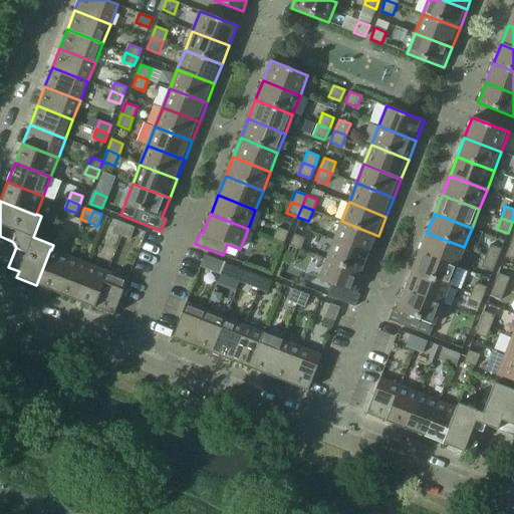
[(113,232),(121,235),(126,224),(117,221),(113,232)]
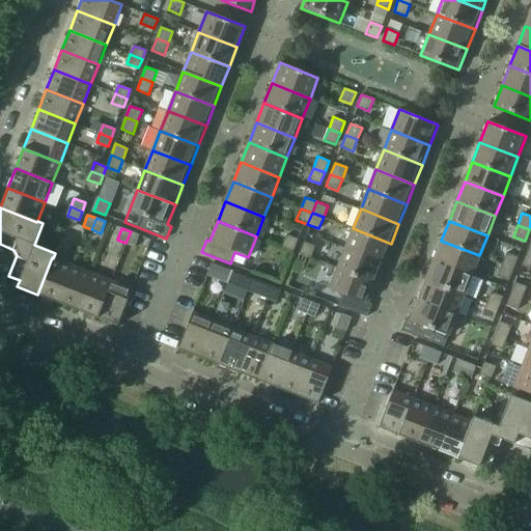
[(353,228),(345,248),(384,263),(391,244),(353,228)]
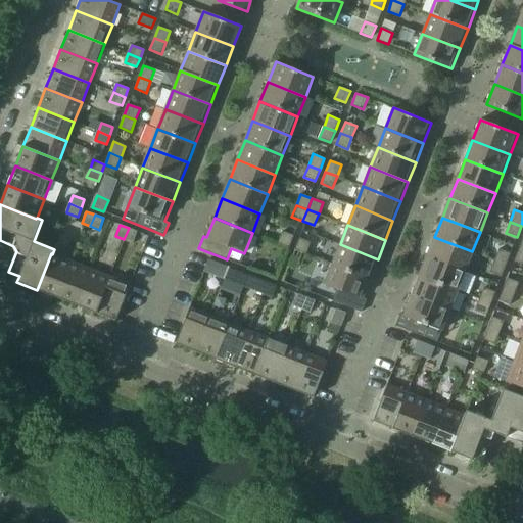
[(129,228),(124,239),(133,243),(137,231),(129,228)]
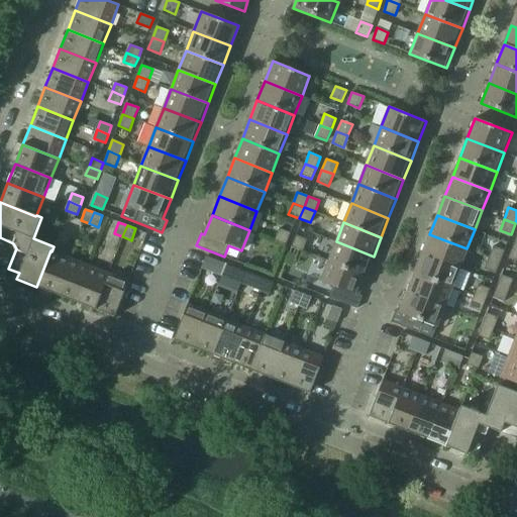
[(275,240),(286,244),(291,233),(279,228),(275,240)]
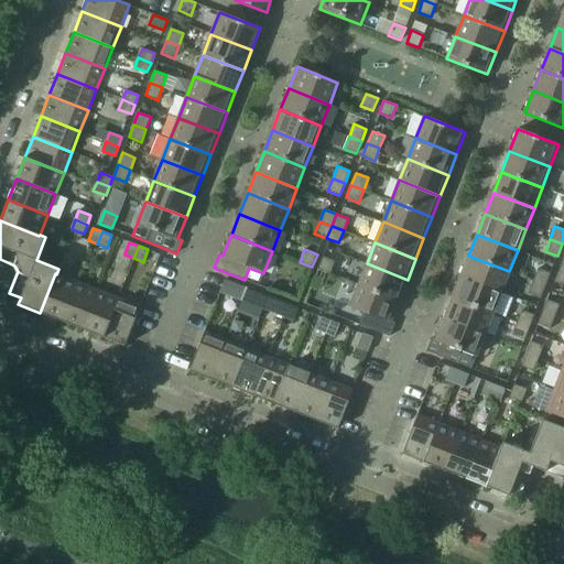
[(468,256),(461,277),(501,292),(509,271),(468,256)]
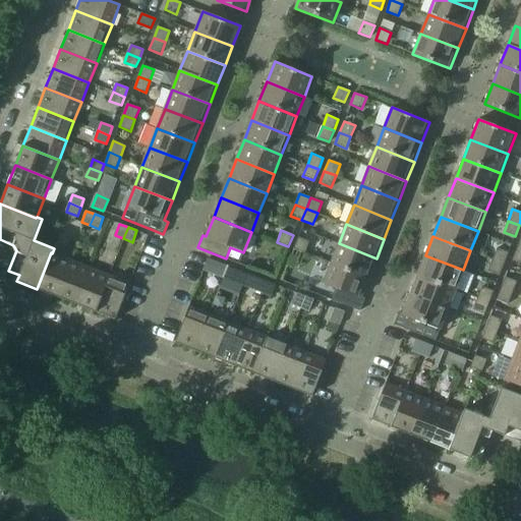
[(294,248),(305,252),(309,241),(298,237),(294,248)]
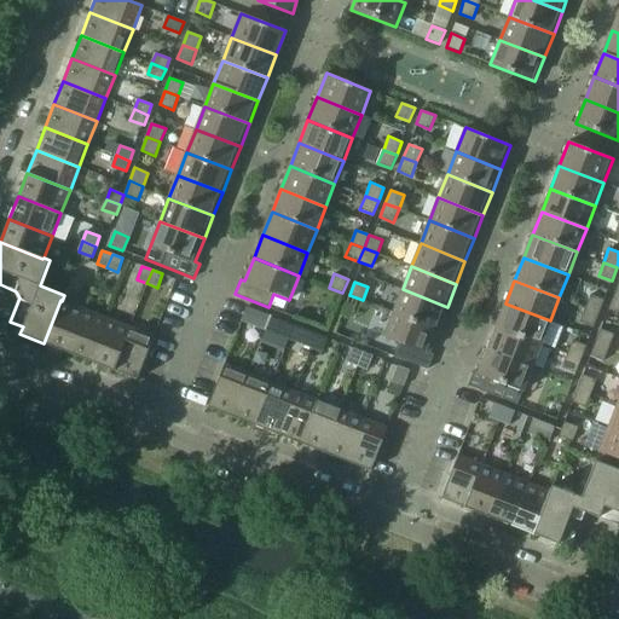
[(403,289),(393,312),(438,330),(447,307),(403,289)]
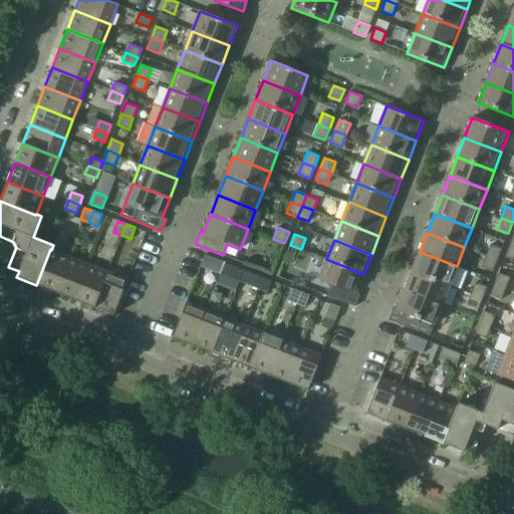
[(491,244),(486,256),(497,260),(502,249),(491,244)]
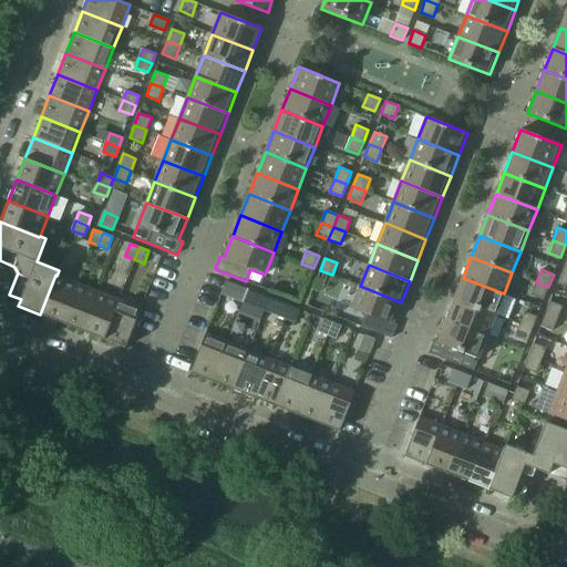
[(566,272),(562,271),(557,284),(566,287),(566,272)]
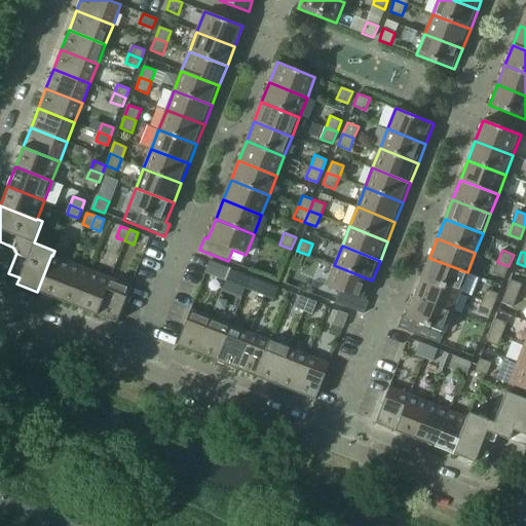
[(37,292),(57,299),(71,263),(52,256),(51,255),(37,292)]
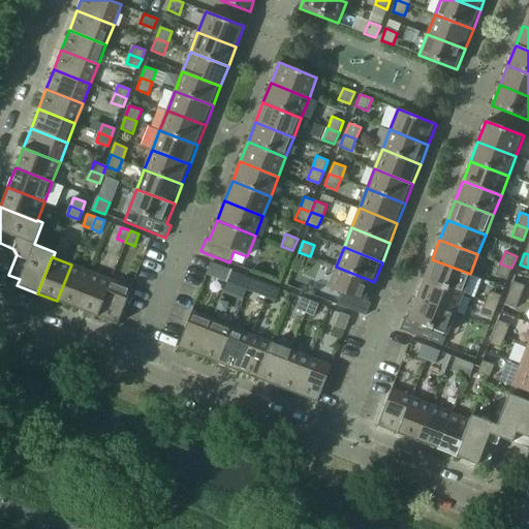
[(432,259),(425,279),(463,293),(470,274),(432,259)]
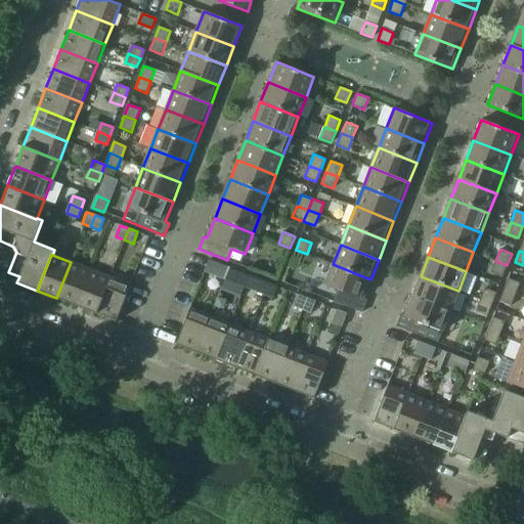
[(209,259),(205,271),(225,279),(229,267),(209,259)]
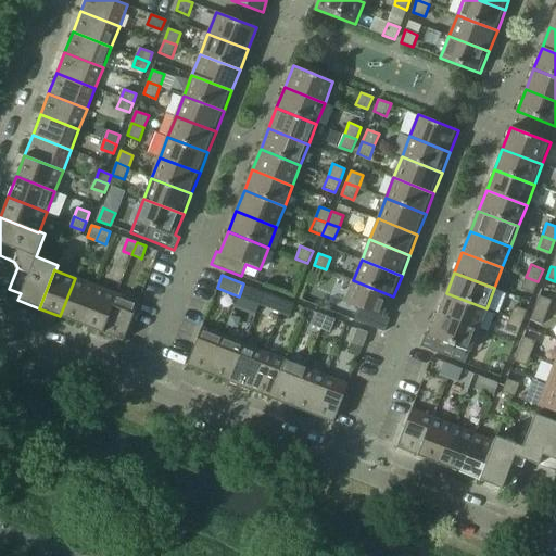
[(538,281),(526,277),(521,289),(533,293),(538,281)]
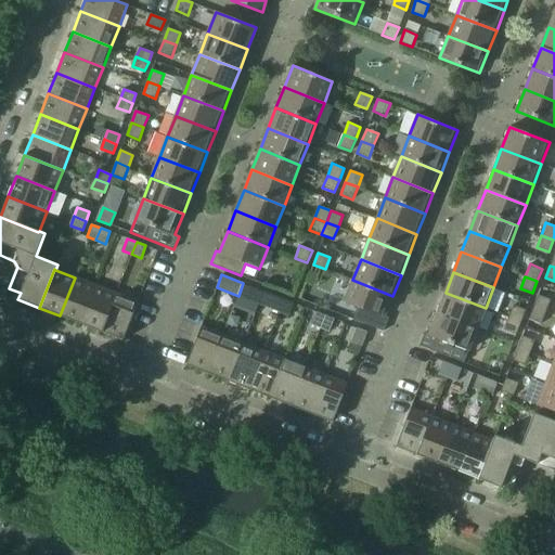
[(60,315),(80,324),(95,285),(75,278),(60,315)]
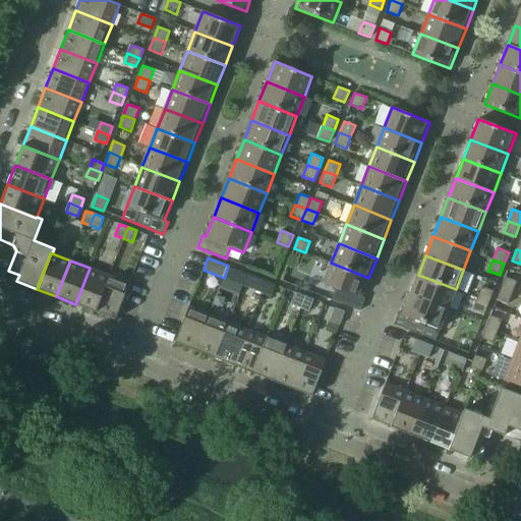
[(368,278),(331,263),(323,283),(336,288),(332,299),(360,310),(364,298),(361,297),(368,278)]
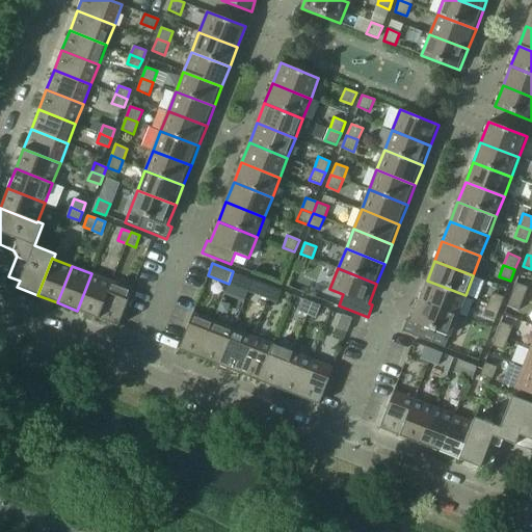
[(233,271),(229,284),(237,287),(241,275),(233,271)]
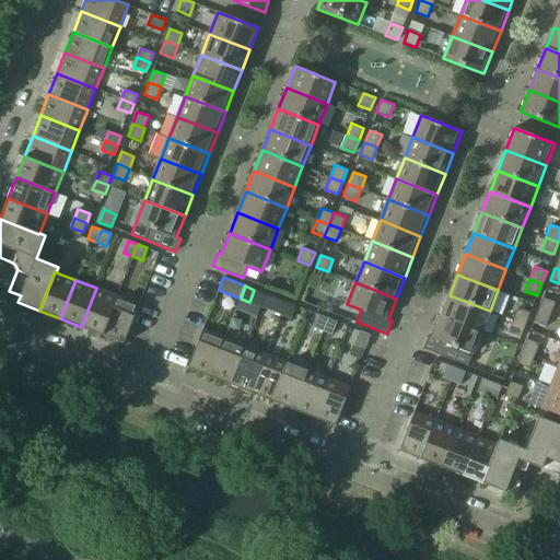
[(81,327),(102,335),(117,296),(96,288),(81,327)]
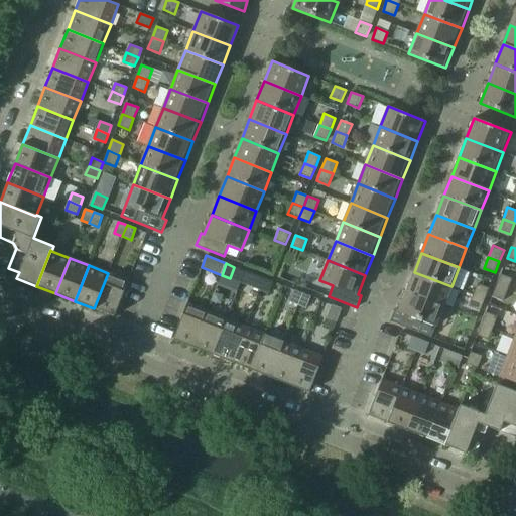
[(414,272),(406,291),(443,305),(452,286),(414,272)]
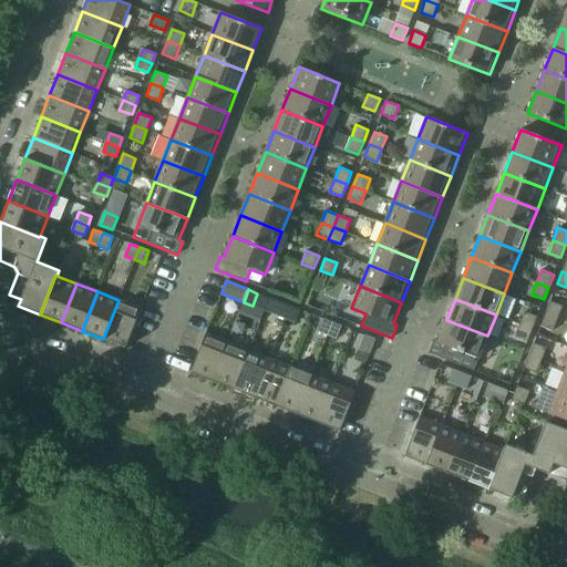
[(119,300),(103,339),(126,348),(141,308),(119,300)]
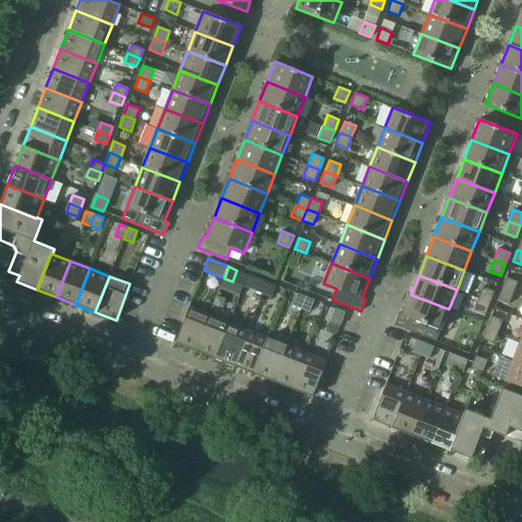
[(507,277),(502,289),(514,293),(518,281),(507,277)]
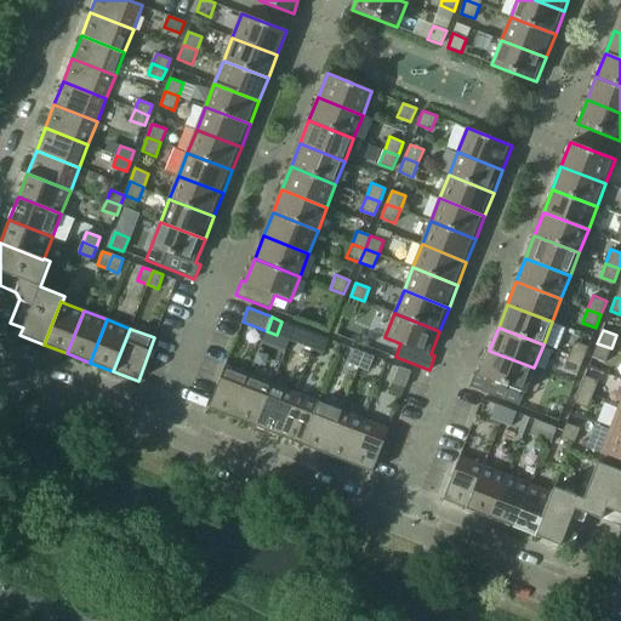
[(308,331),(297,357),(308,362),(313,348),(318,335),(308,331)]
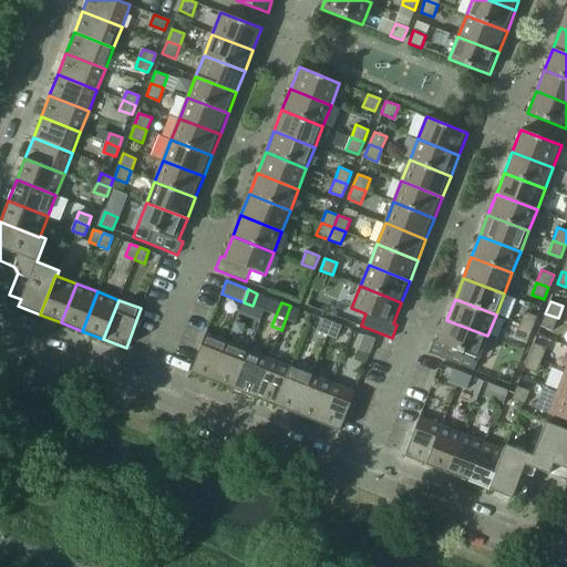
[(290,306),(286,318),(295,322),(300,309),(290,306)]
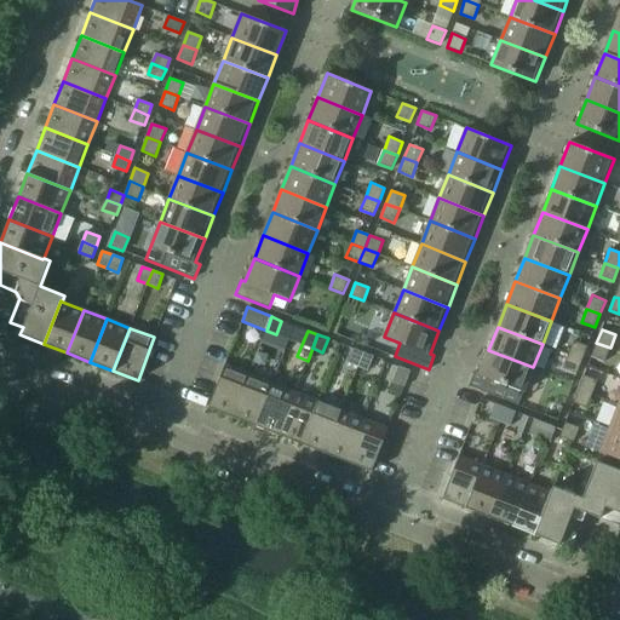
[(574,340),(568,355),(583,360),(587,346),(574,340)]
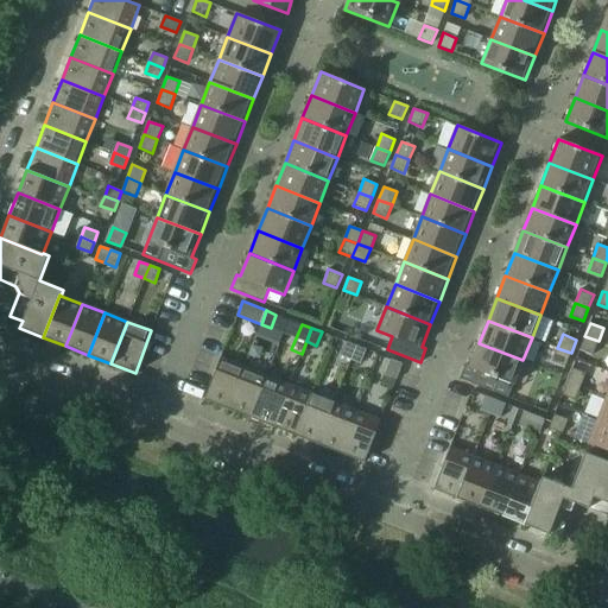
[(599,341),(584,336),(580,349),(593,355),(599,341)]
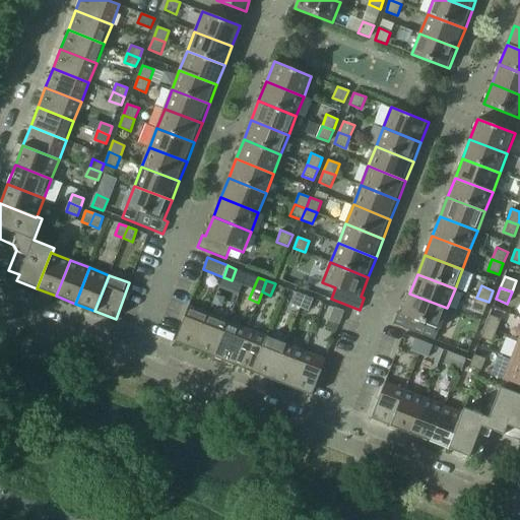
[(291,304),(301,307),(305,296),(297,293),(291,304)]
